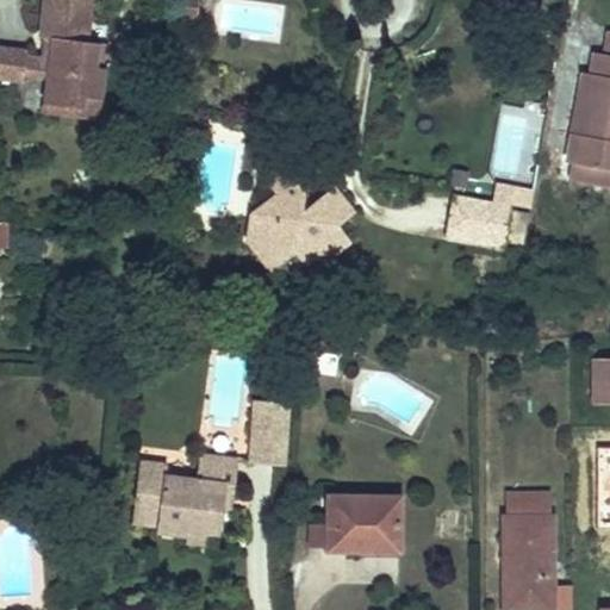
[(27,53),(0,48),(0,79),(24,82),(24,75),(48,78),(44,105),(81,110),(83,98),(101,100),(105,68),(95,67),(98,43),(87,42),(92,0),(44,0),(41,37),(43,38),(53,39),(50,60),(41,58),(26,56),(27,53)]
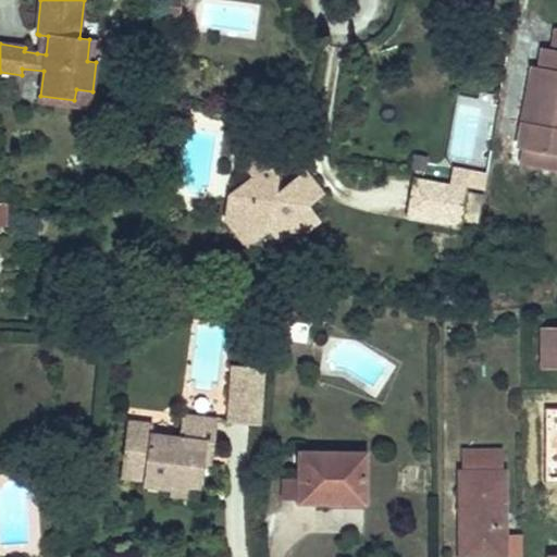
[(178,23),(182,1),(173,0),(168,0),(165,22),(178,23)]
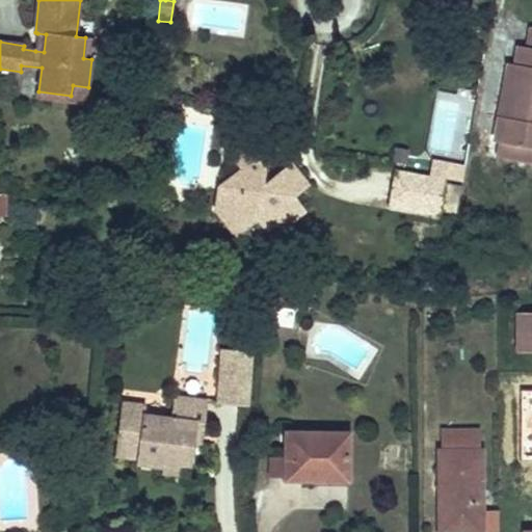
[(531,28),(528,48),(519,47),(506,118),(499,117),(495,142),(498,143),(531,149),(531,28)]
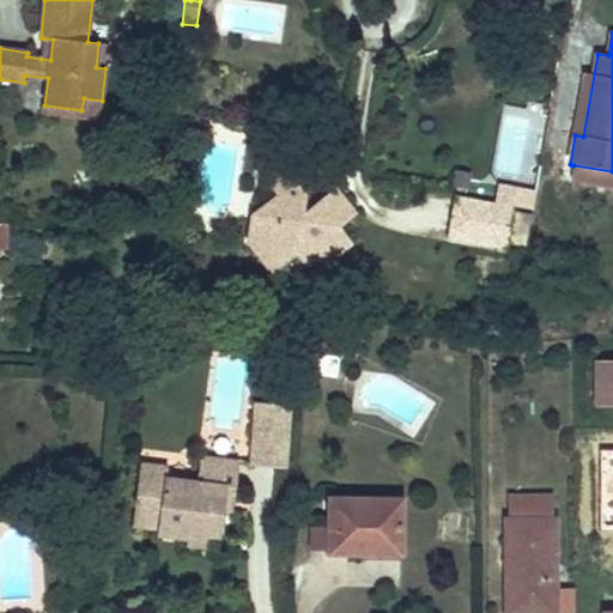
[(50,60),(53,40),(43,38),(41,59),(50,60)]
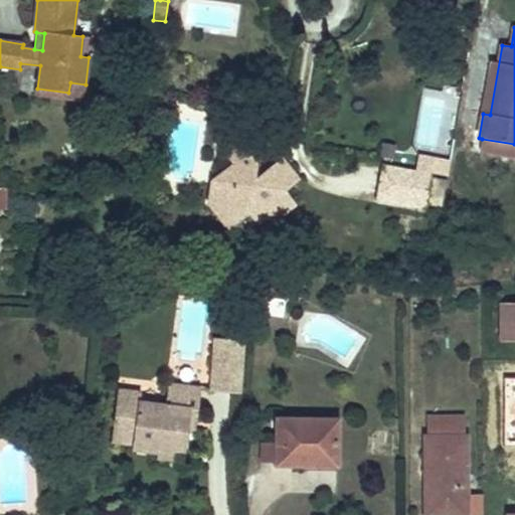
[(89,57),(91,37),(82,36),(80,56),(89,57)]
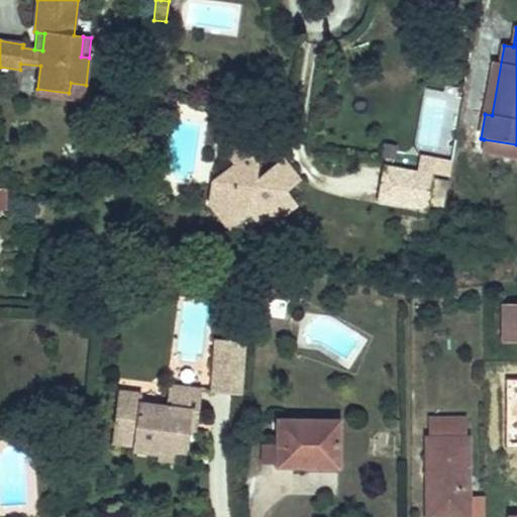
[(492,115),(501,64),(492,62),(483,113),(485,114),(492,115)]
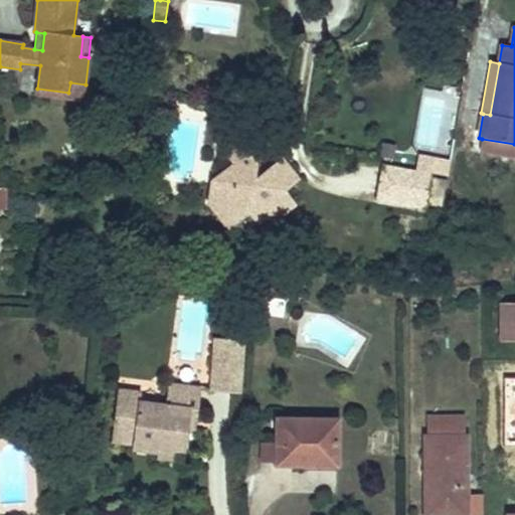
[(83,102),(86,84),(70,82),(68,93),(37,89),(37,97),(83,102)]
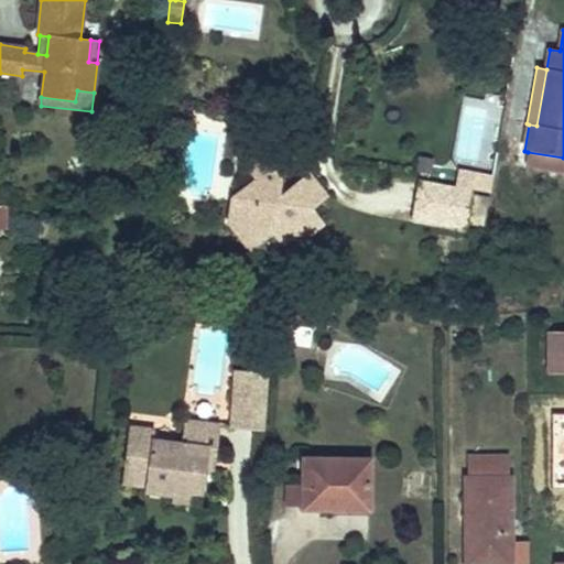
[(247,226),(261,243),(273,234),(285,251),(323,223),(313,208),(326,198),(307,173),(291,185),(280,194),(281,185),(283,167),(269,149),(245,166),(256,182),(253,201),(232,197),(229,224),(247,226)]
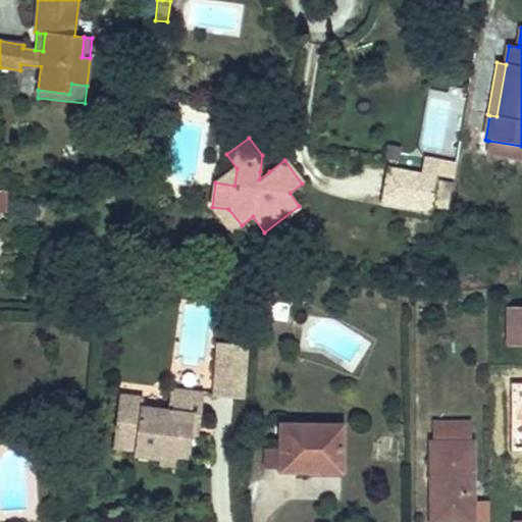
[(521,160),(521,146),(488,141),(486,154),(521,160)]
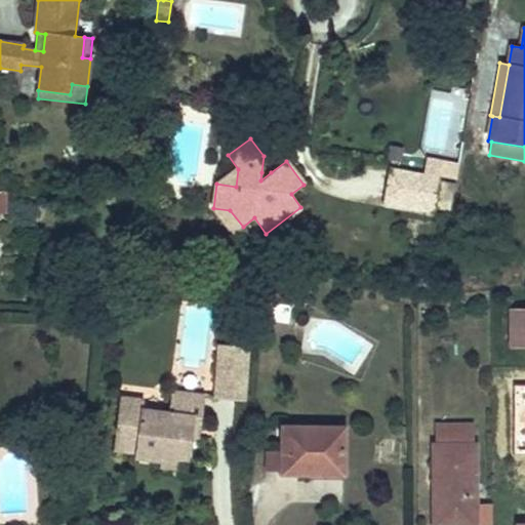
[(402,162),(404,149),(392,147),(390,161),(402,162)]
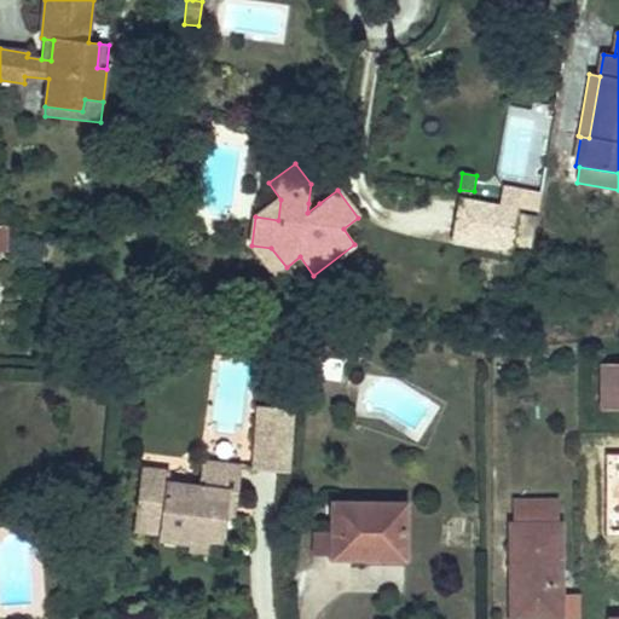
[(518,213),(519,208),(462,197),(453,238),(510,250),(512,246),(518,213)]
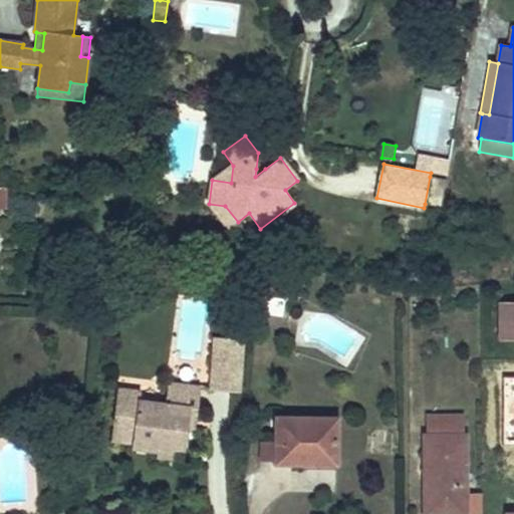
[(231,183),(233,166),(212,180),(231,183)]
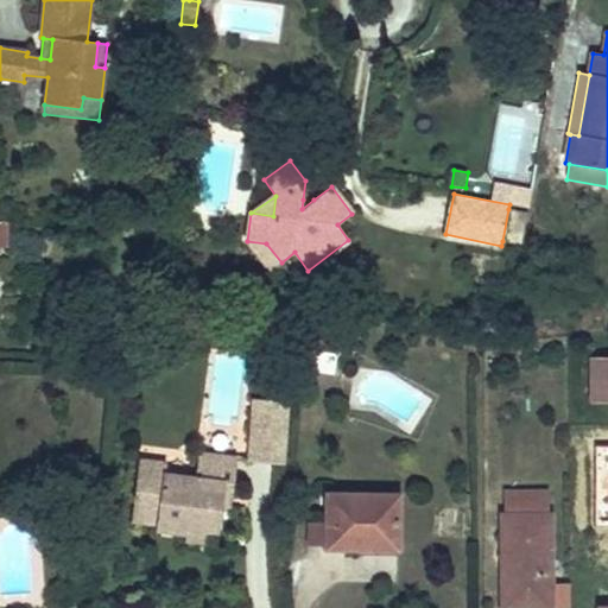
[(521,245),(527,213),(508,209),(502,241),(521,245)]
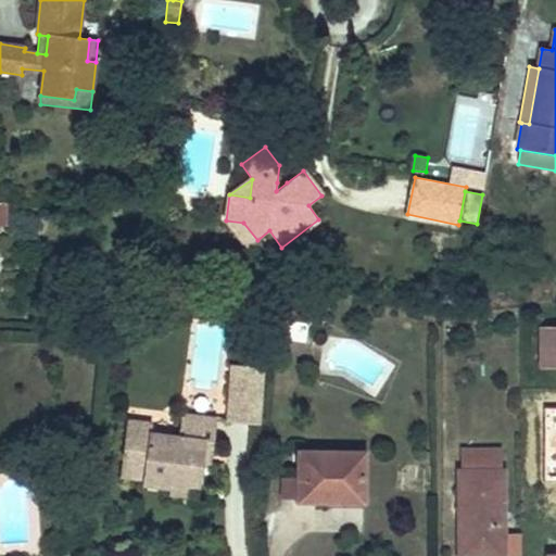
[(257,240),(243,223),(226,220),(248,248),(257,240)]
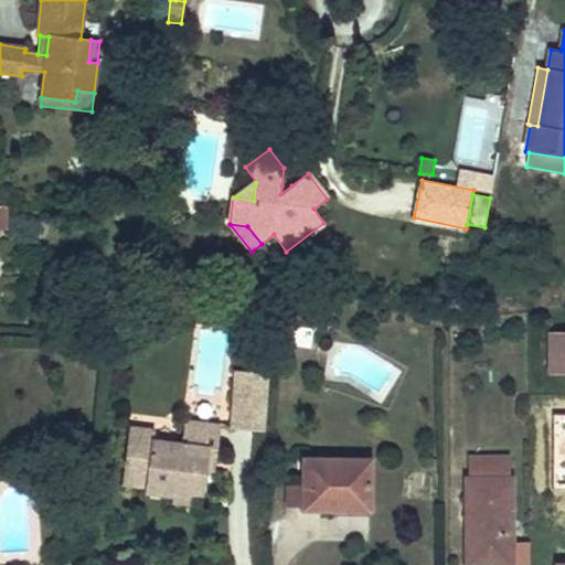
[(109,327),(112,313),(94,310),(92,324),(109,327)]
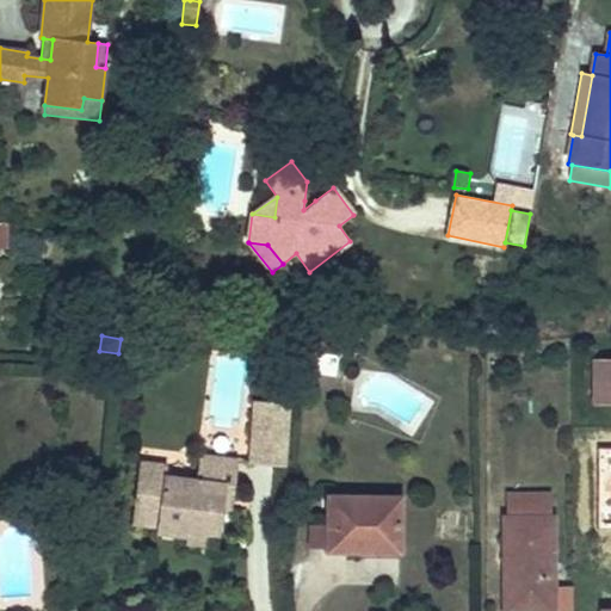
[(610,405),(610,359),(596,359),(596,406),(610,405)]
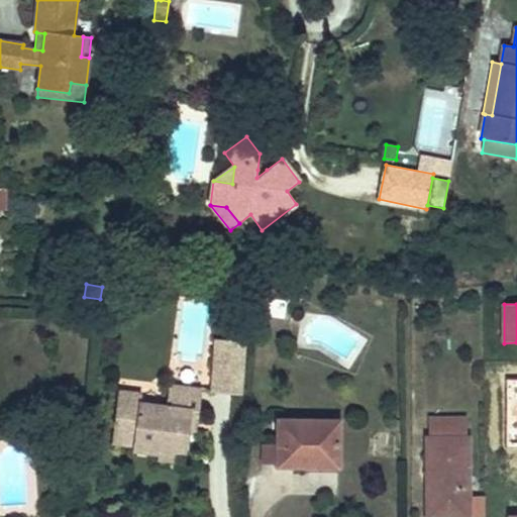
[(83,315),(82,324),(91,324),(92,316),(83,315)]
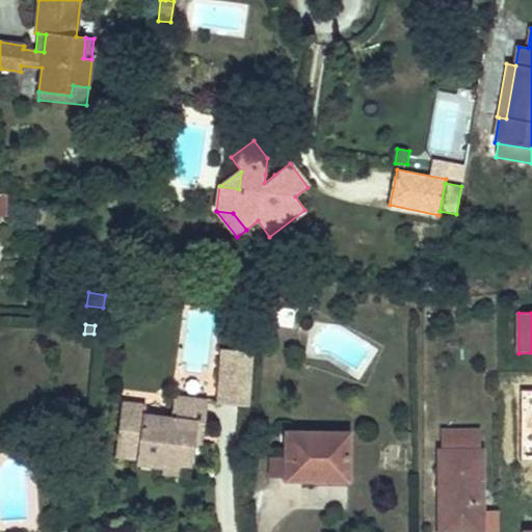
[(253,362),(254,353),(221,350),(220,358),(253,362)]
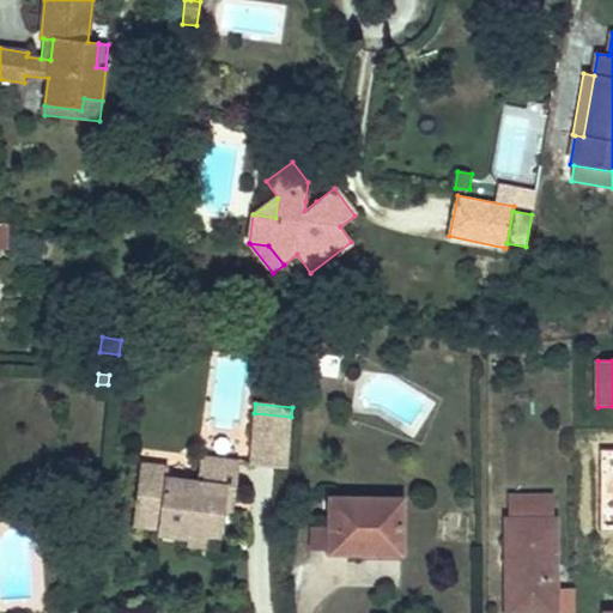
[(286,468),(291,417),(254,413),(250,465),(286,468)]
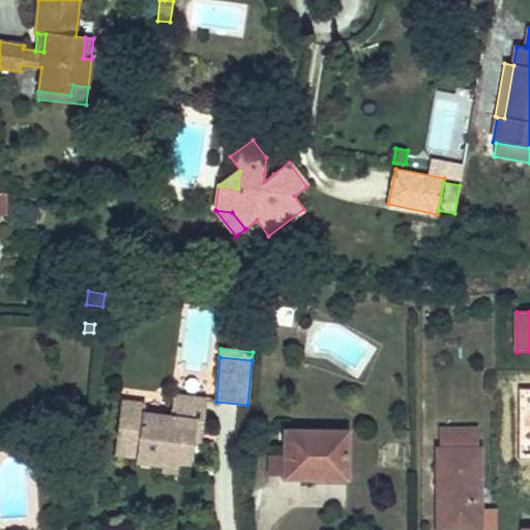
[(529,376),(496,377),(497,391),(529,390),(529,376)]
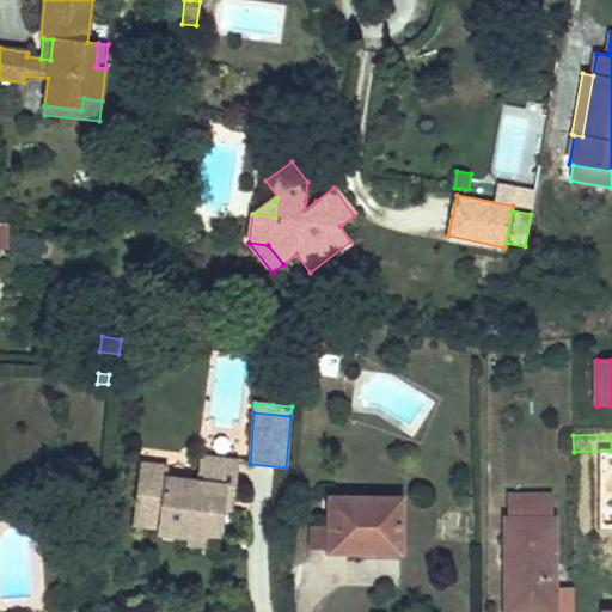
[(197,481),(166,476),(169,465),(141,461),(133,526),(158,530),(157,536),(188,539),(188,533),(220,538),(226,493),(236,494),(239,459),(201,454),(197,481)]
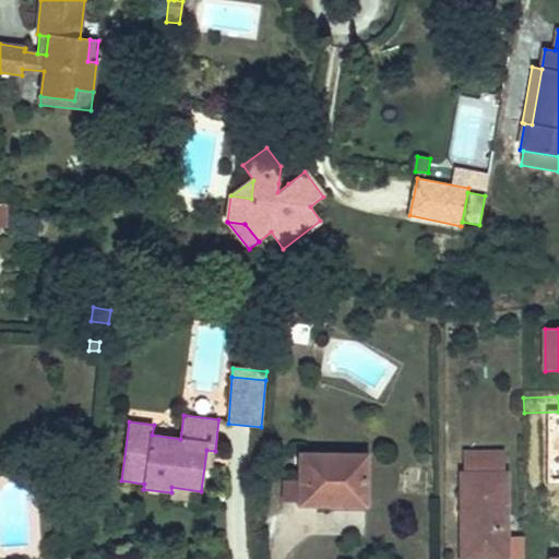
[(212,467),(215,451),(206,450),(204,466),(212,467)]
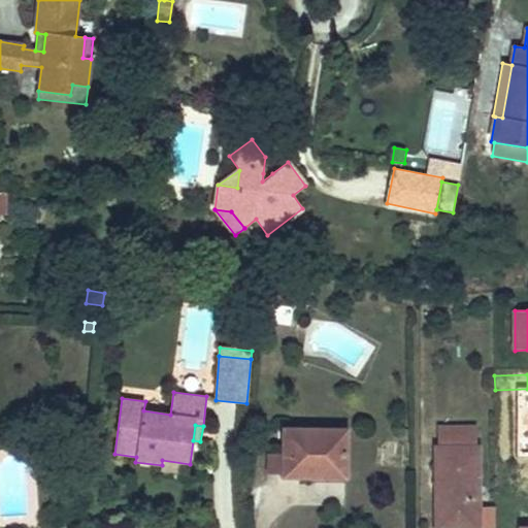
[(475,448),(475,427),(439,427),(439,448),(475,448)]
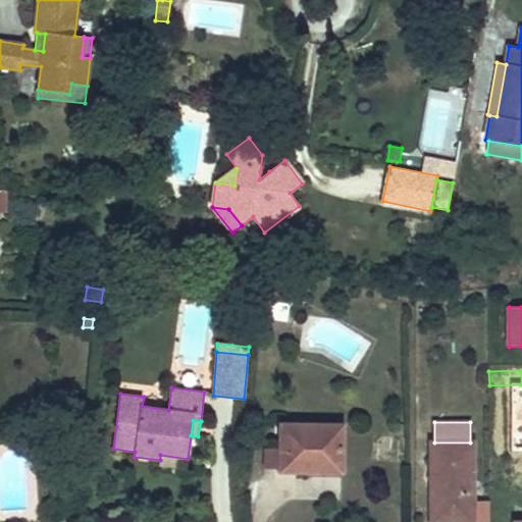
[(342,464),(342,425),(281,424),(281,449),(280,469),(280,471),(313,471),(313,463),(342,464)]
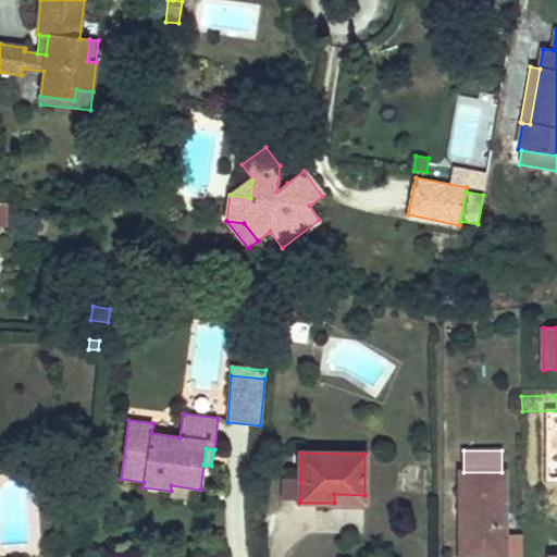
[(504,556),(505,472),(502,472),(463,472),(460,472),(460,556),(504,556)]
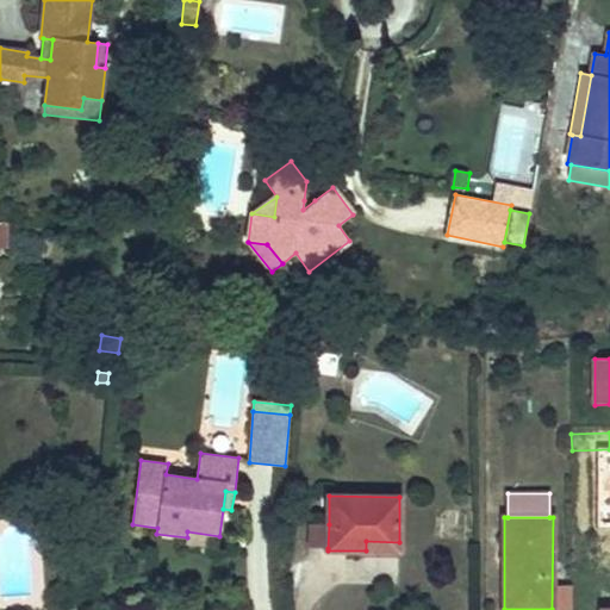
[(328,548),(329,524),(307,524),(307,548),(328,548)]
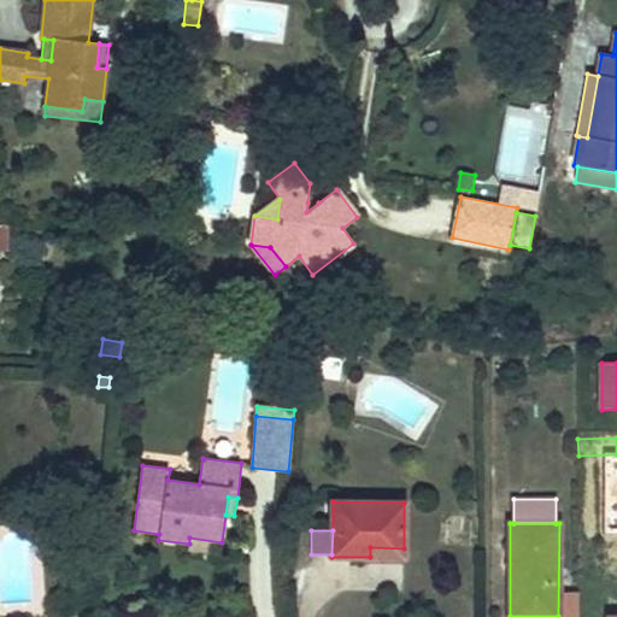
[(219,554),(222,542),(189,538),(188,551),(219,554)]
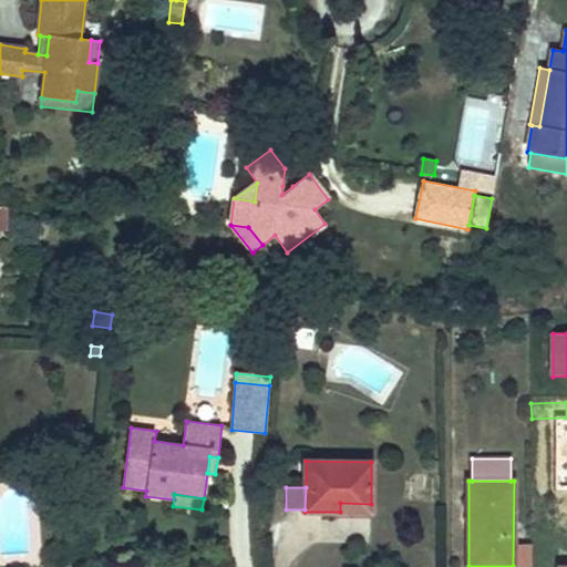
[(371,513),(371,504),(340,503),(340,512),(371,513)]
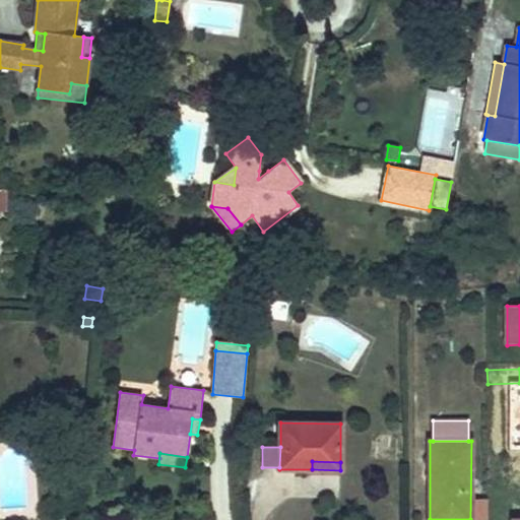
[(475,499),(475,519),(485,519),(486,499),(475,499)]
